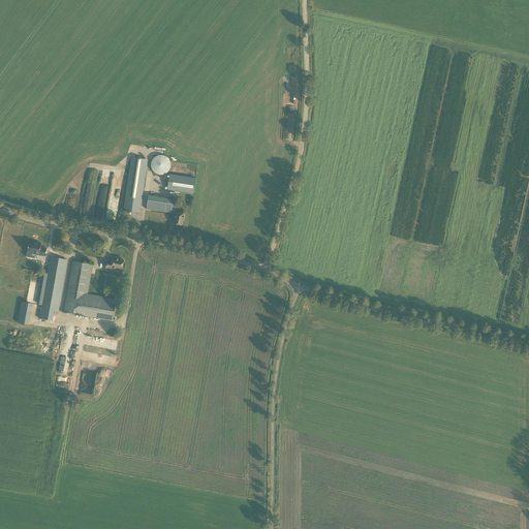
[(156,174),(157,175),(158,175),(159,175),(160,175),(161,175),(162,175),(163,175),(164,175),(165,174),(166,174),(167,173),(168,172),(168,170),(169,170),(169,169),(169,168),(170,168),(170,167),(170,166),(170,165),(170,164),(170,163),(169,162),(169,161),(169,160),(168,160),(168,159),(167,158),(166,157),(165,157),(164,157),(164,156),(163,156),(162,156),(161,156),(160,156),(159,156),(158,156),(157,156),(157,157),(156,157),(155,157),(154,158),(153,159),(153,160),(152,160),(152,161),(152,162),(151,163),(151,164),(151,165),(151,166),(151,167),(151,168),(152,168),(152,169),(152,170),(153,170),(153,172),(154,173),(155,174),(156,174)]
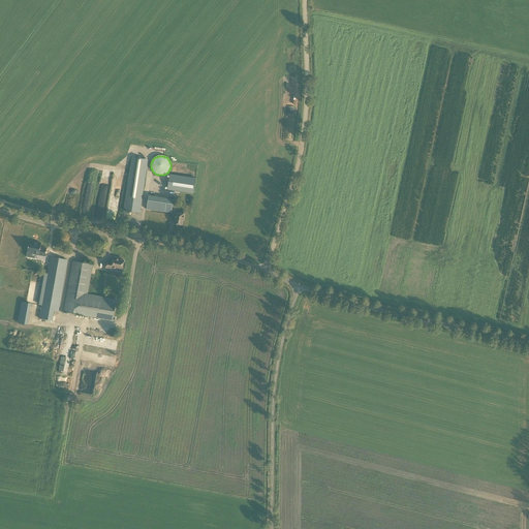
[(142,199),(148,159),(131,157),(124,211),(139,213),(142,199)]
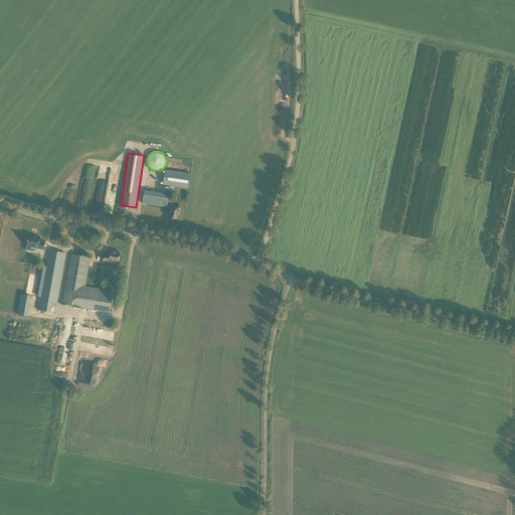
[(163,185),(188,189),(190,174),(166,170),(163,185)]
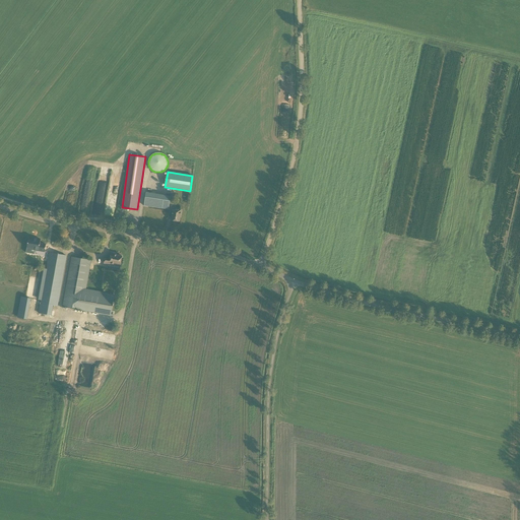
[(103,200),(106,177),(99,177),(95,199),(103,200)]
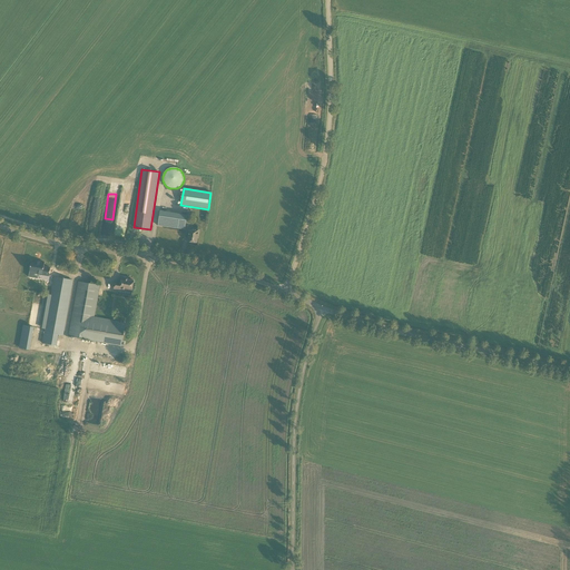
[(88,209),(87,226),(94,227),(96,210),(88,209)]
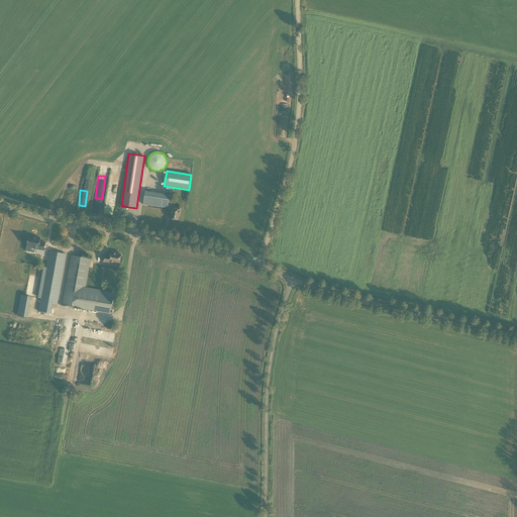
[(143,205),(168,208),(170,196),(145,192),(143,205)]
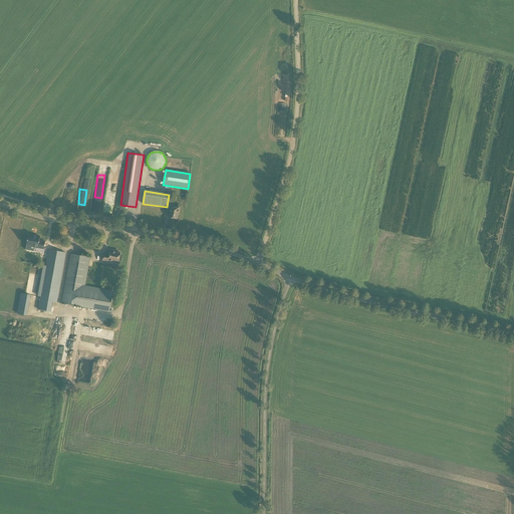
[(169,218),(178,219),(179,213),(180,206),(171,205),(169,218)]
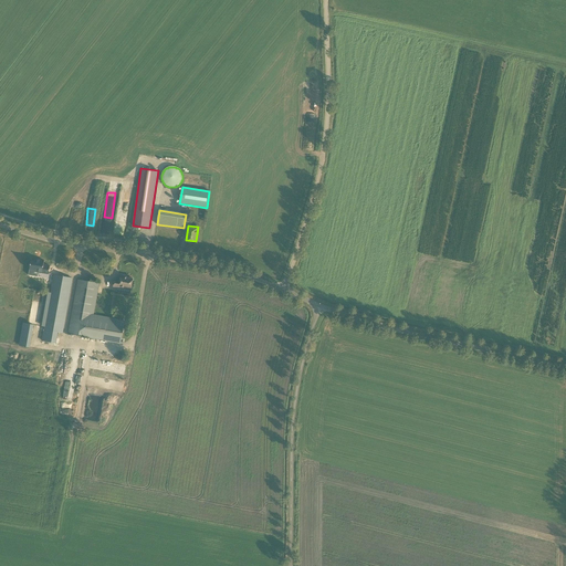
[(38,272),(49,274),(50,266),(43,265),(44,261),(37,260),(37,261),(31,260),(29,270),(39,271),(38,272)]
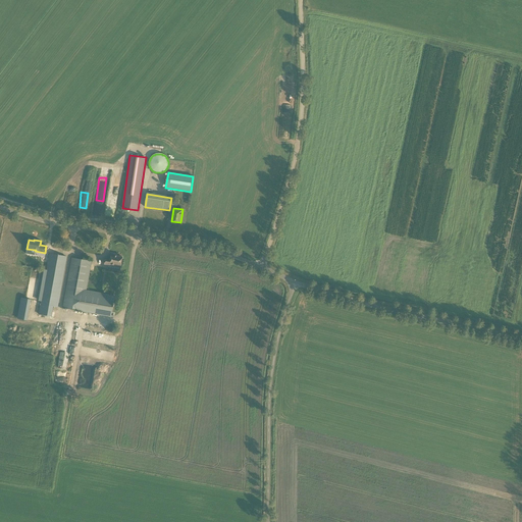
[(105,258),(104,263),(104,265),(116,267),(116,265),(120,266),(122,257),(116,256),(117,255),(111,253),(110,258),(105,258)]
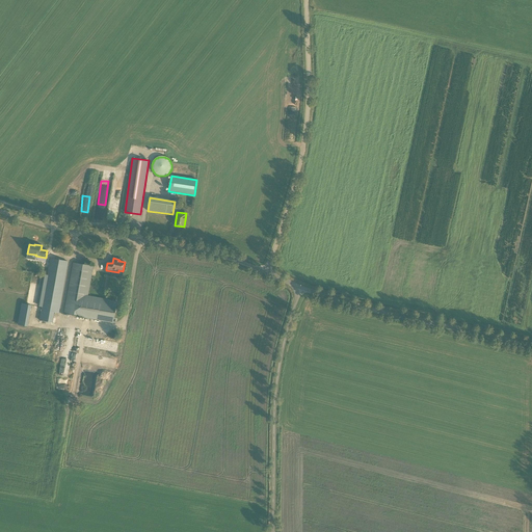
[(40,321),(52,323),(54,313),(59,314),(67,267),(68,262),(51,259),(40,321)]
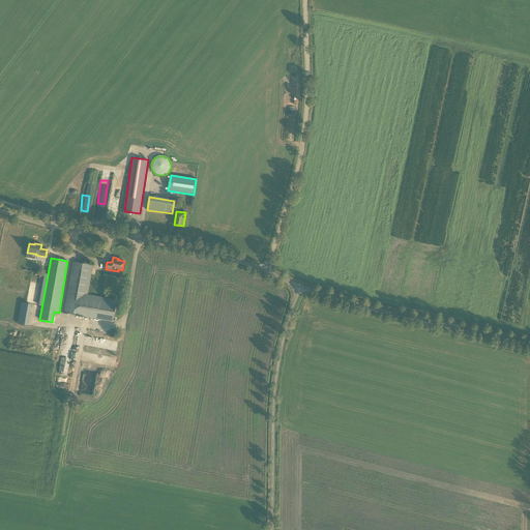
[(87,295),(92,265),(72,262),(63,313),(113,322),(117,300),(87,295)]
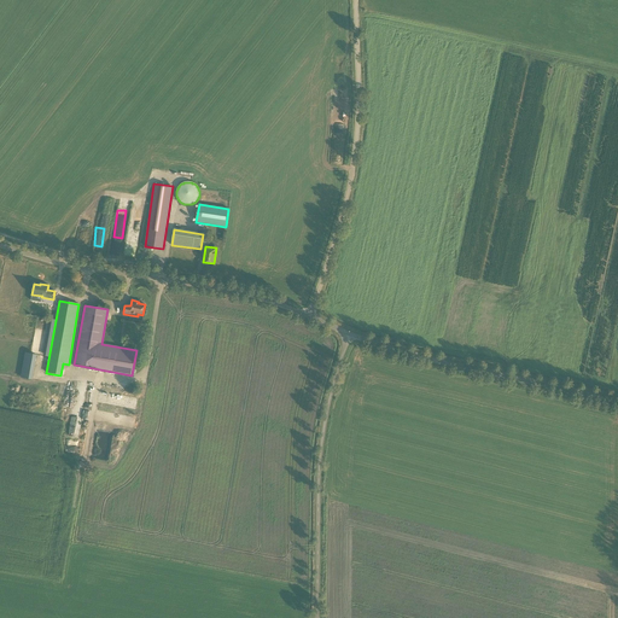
[(33,379),(36,355),(25,353),(21,378),(33,379)]
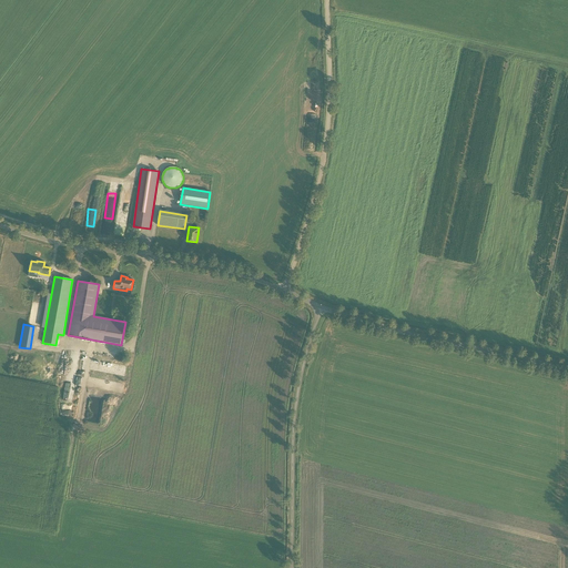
[(74,373),(67,372),(60,411),(68,413),(74,373)]
